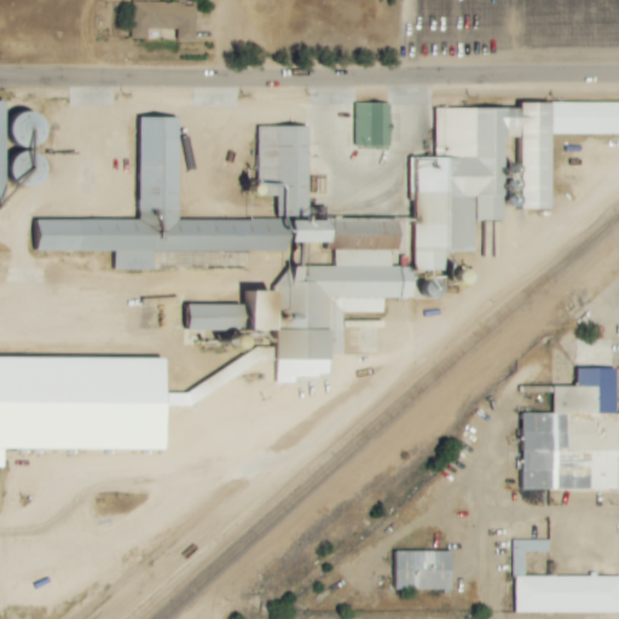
[(132,39),(149,40),(149,29),(178,29),(178,41),(196,41),(196,5),(132,3),(132,39)]
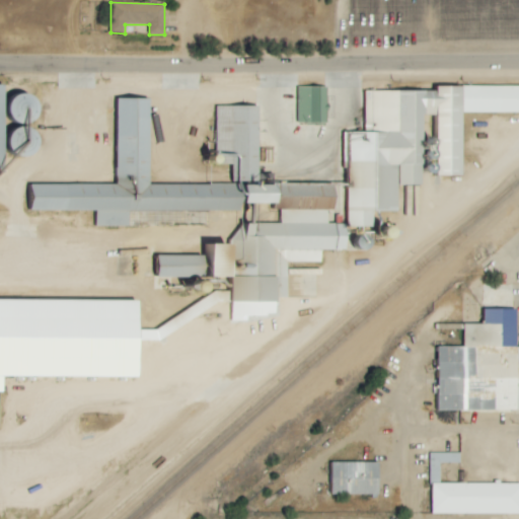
[(298,124),(320,123),(319,86),(298,87),(298,124)]
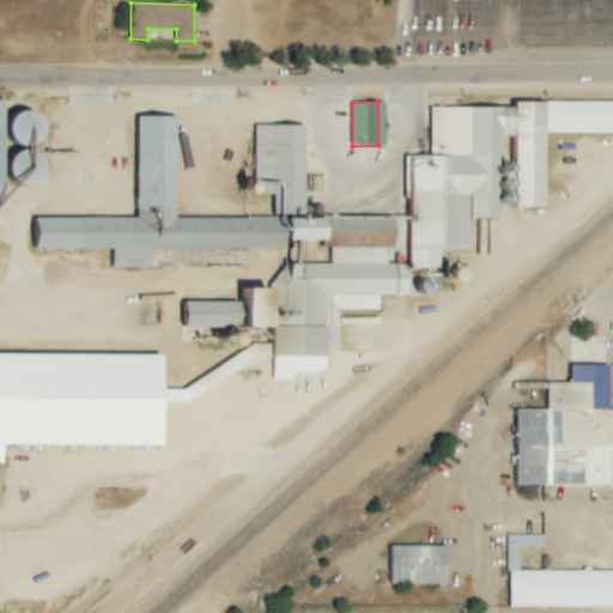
[(429,108),(515,107),(515,102),(612,102),(612,134),(545,134),(545,207),(516,207),(515,137),(495,137),(496,219),(468,219),(468,250),(441,250),(441,268),(410,268),(408,156),(430,156),(429,108)]
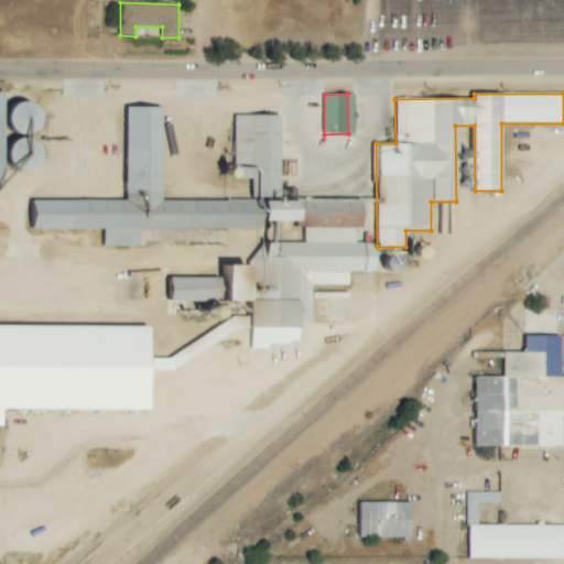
[(10,104),(10,131),(42,130),(41,102),(10,104)]
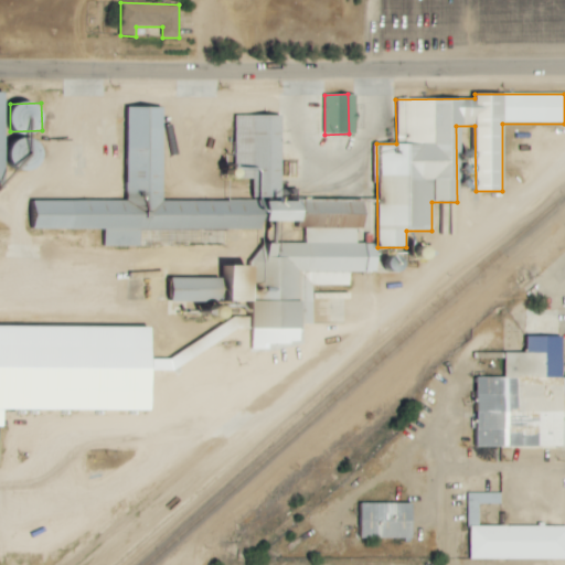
[(252,355),(309,333),(310,295),(377,268),(377,244),(362,244),(363,201),(283,201),(283,116),(234,115),(234,160),(230,164),(268,202),(163,201),(164,107),(127,107),(126,202),(31,201),(30,230),(105,231),(306,233),(306,244),(269,243),(269,266),(226,266),(226,301),(253,302),(252,355)]
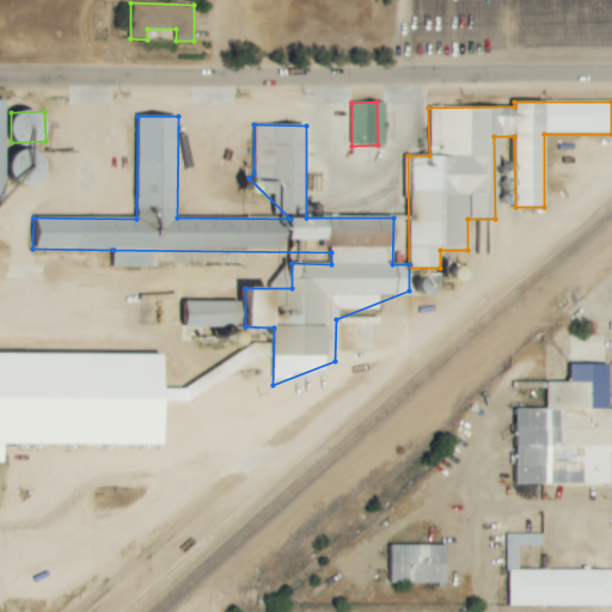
[(242,301),(187,303),(187,328),(242,328),(242,301)]
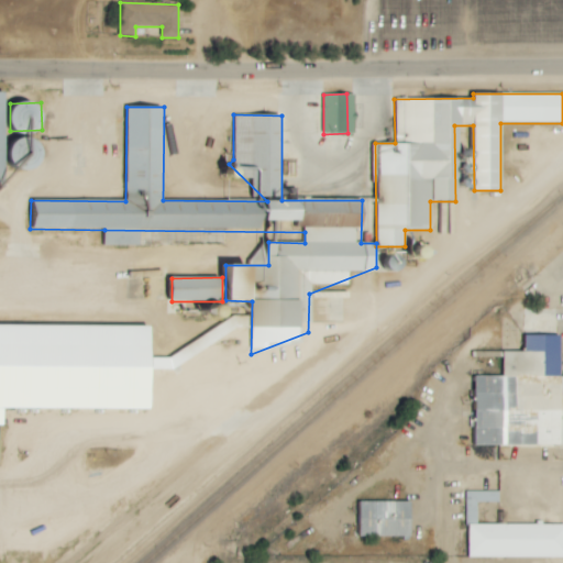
[(151,410),(152,367),(190,367),(190,355),(188,355),(188,356),(151,356),(151,327),(0,324),(0,426),(3,426),(3,409),(151,410)]
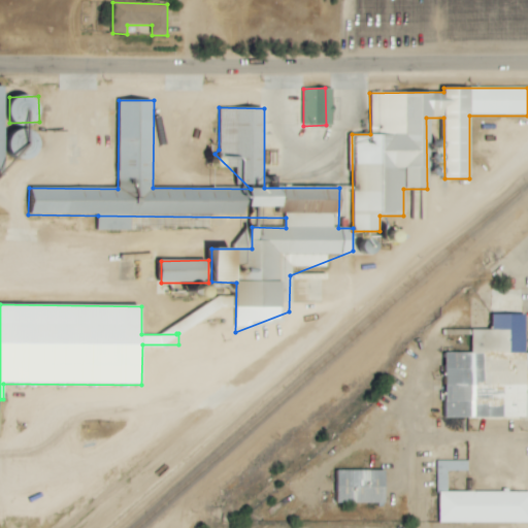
[(527,417),(441,418),(440,354),(469,354),(469,330),(508,330),(508,354),(527,354),(527,417)]
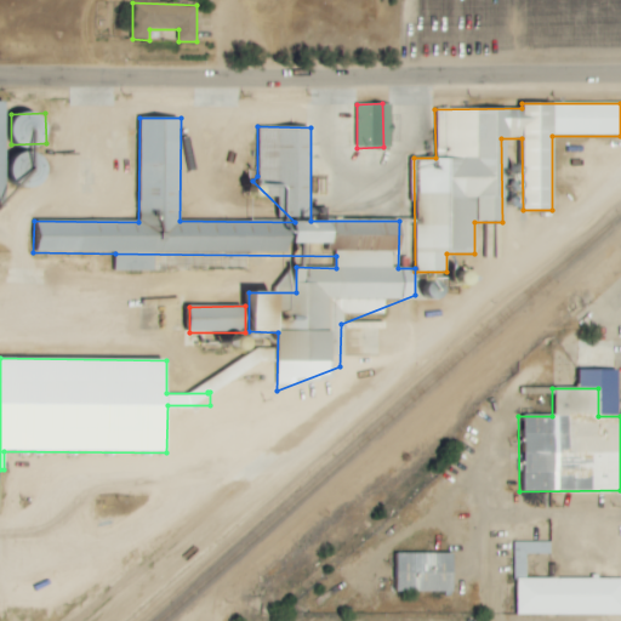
[(512,542),(547,542),(547,554),(524,554),(524,580),(620,580),(620,615),(514,615),(514,581),(512,581),(512,542)]
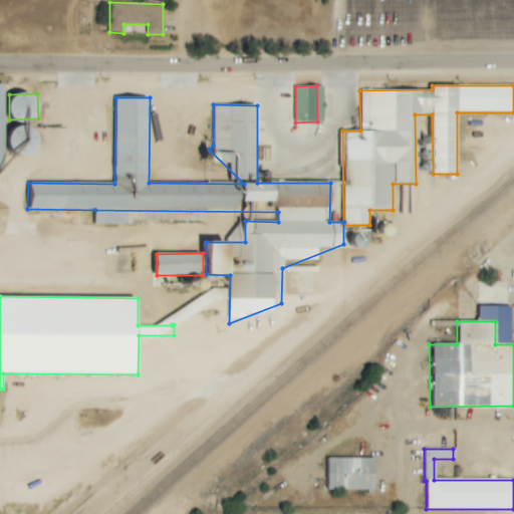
[(325,489),(325,458),(372,458),(372,489),(325,489)]
